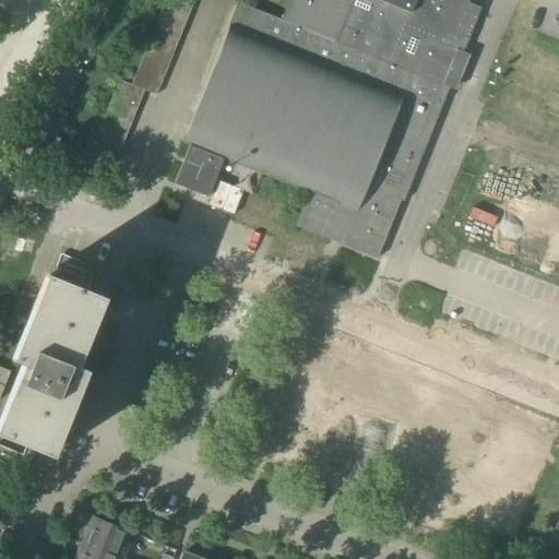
[(181,20),(187,22),(191,11),(186,9),(166,0),(162,12),(181,20)]
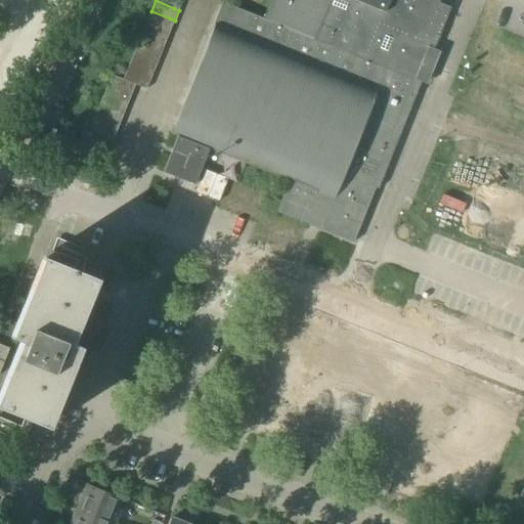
[(156,0),(174,8),(179,10),(183,0),(156,0)]
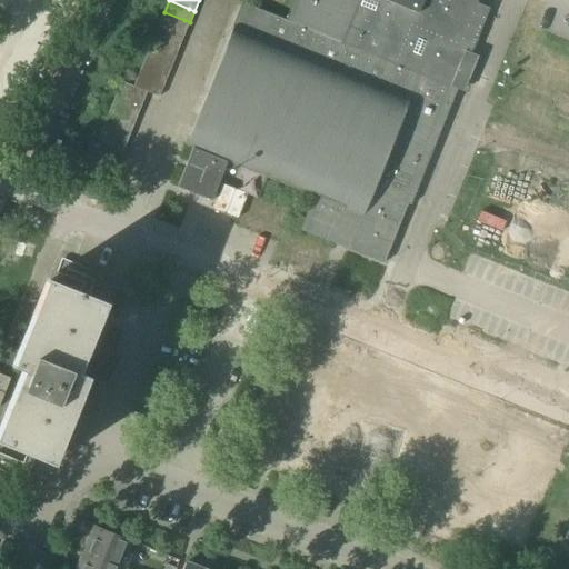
[(185,145),(192,148),(228,162),(312,197),(299,229),(383,263),(408,203),(410,205),(457,89),(341,42),(358,0),(293,0),(286,20),(242,2),(231,31),(232,31),(189,139),(187,139),(185,145)]
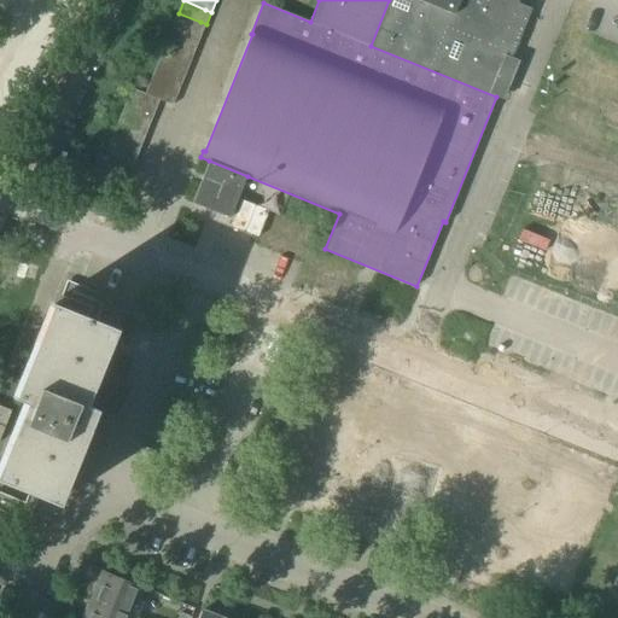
[(389,0),(371,46),(496,97),(532,9),(519,4),(520,0),(389,0)]
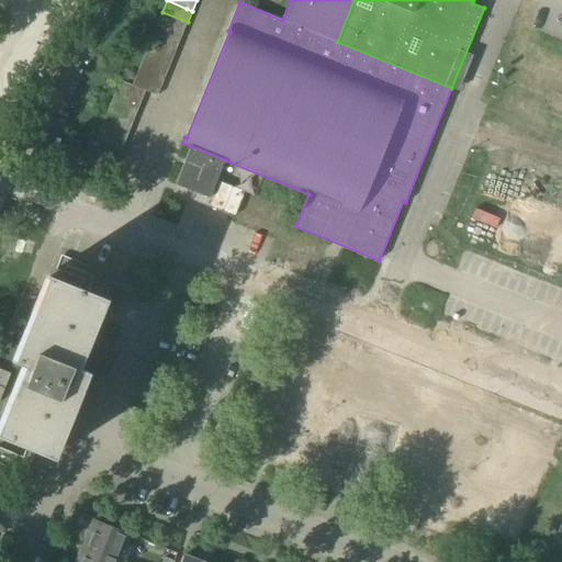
[(177,32),(182,34),(188,22),(182,20),(163,12),(157,24),(177,32)]
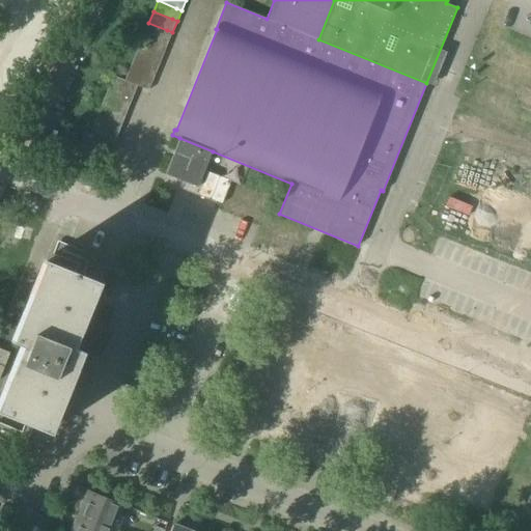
[(162,42),(168,44),(172,32),(167,30),(148,23),(144,33),(162,42)]
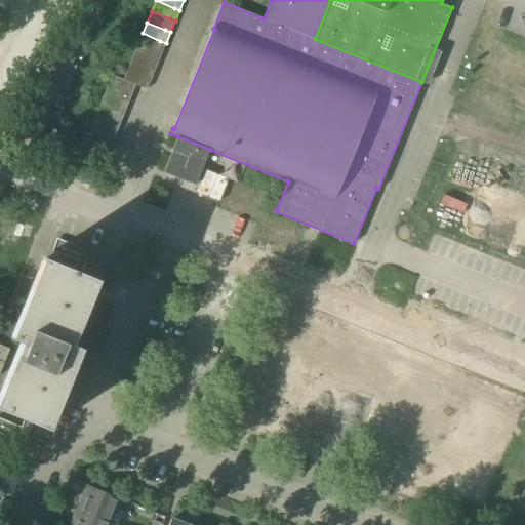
[(156,52),(161,54),(166,43),(160,41),(143,33),(137,45),(156,52)]
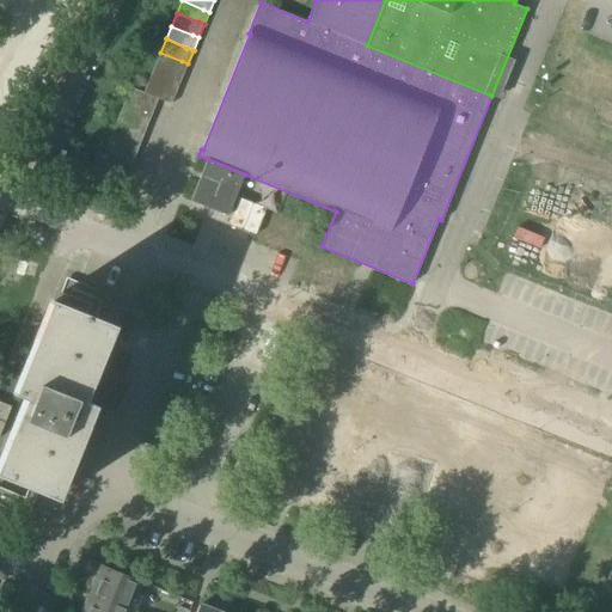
[(176,73),(183,77),(188,63),(182,61),(160,53),(155,65),(176,73)]
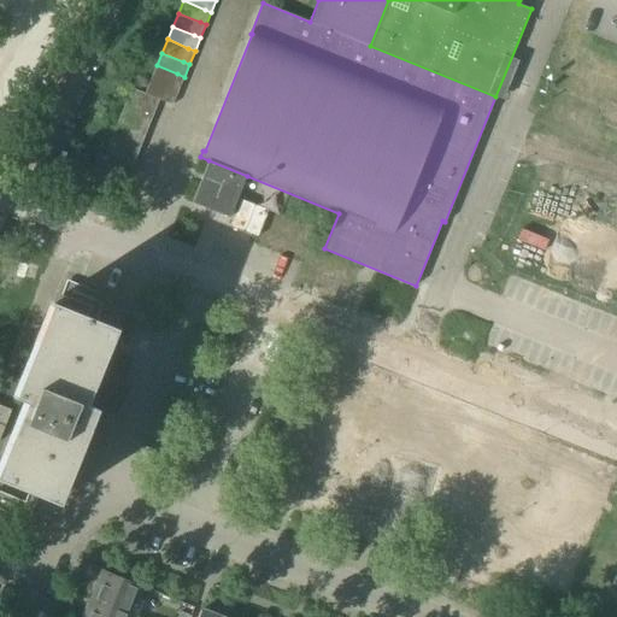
[(162,82),(178,90),(184,77),(177,74),(157,65),(151,78),(162,82)]
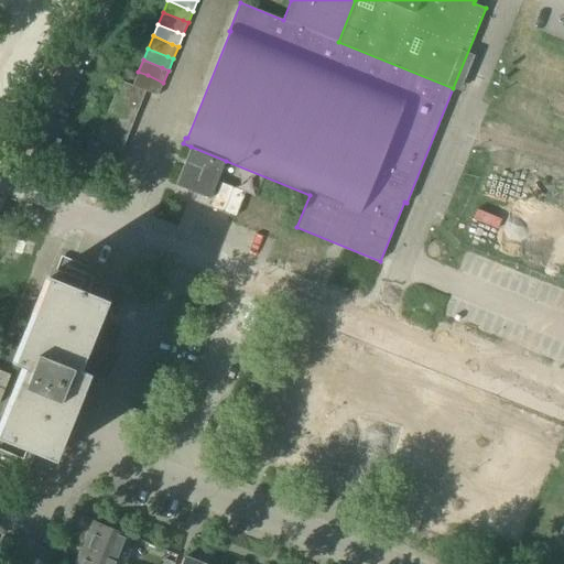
[(138,72),(132,85),(142,88),(147,90),(158,95),(163,83),(148,75),(138,72)]
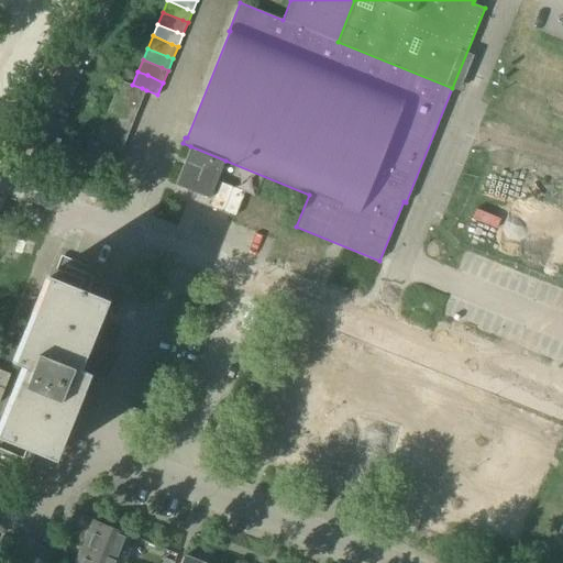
[(132,85),(121,80),(116,94),(135,101),(141,103),(146,90),(142,88),(132,85)]
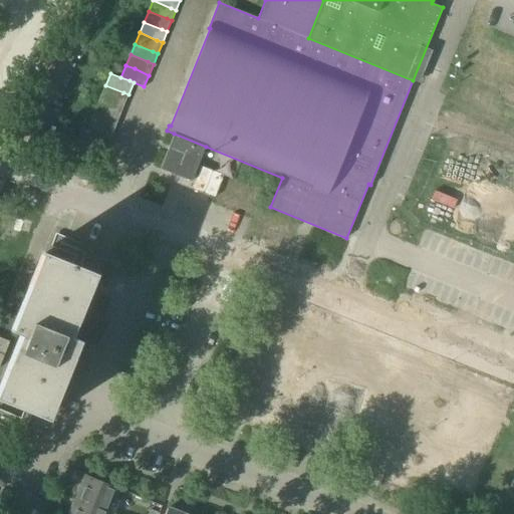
[(119,102),(124,104),(129,94),(123,92),(105,85),(101,95),(119,102)]
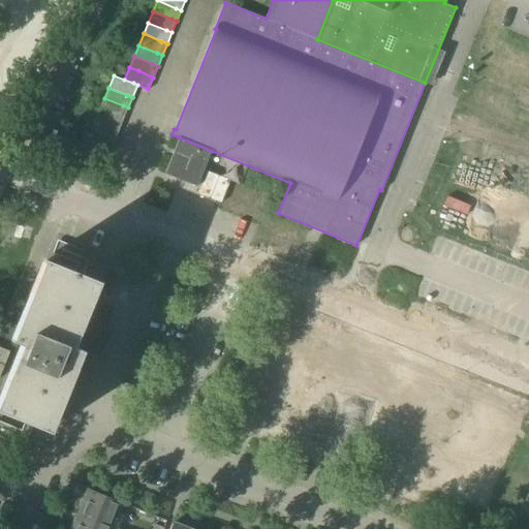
[(118,116),(124,119),(128,107),(123,105),(104,98),(100,109),(118,116)]
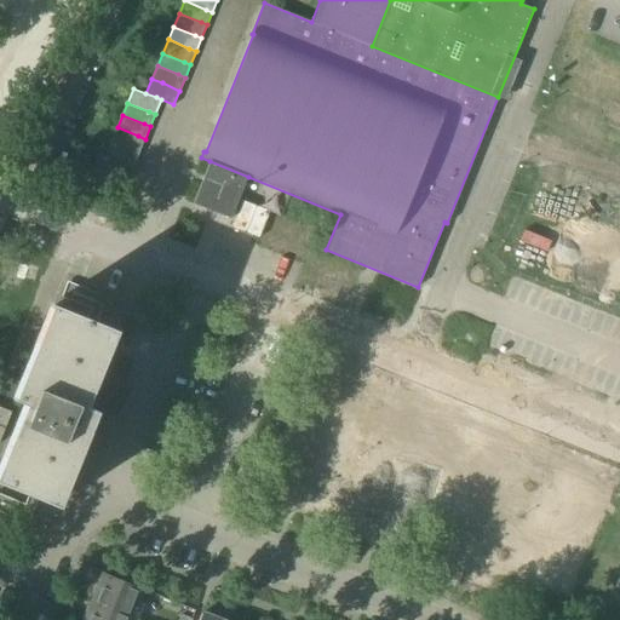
[(133,149),(141,151),(145,139),(138,136),(118,127),(113,139),(133,149)]
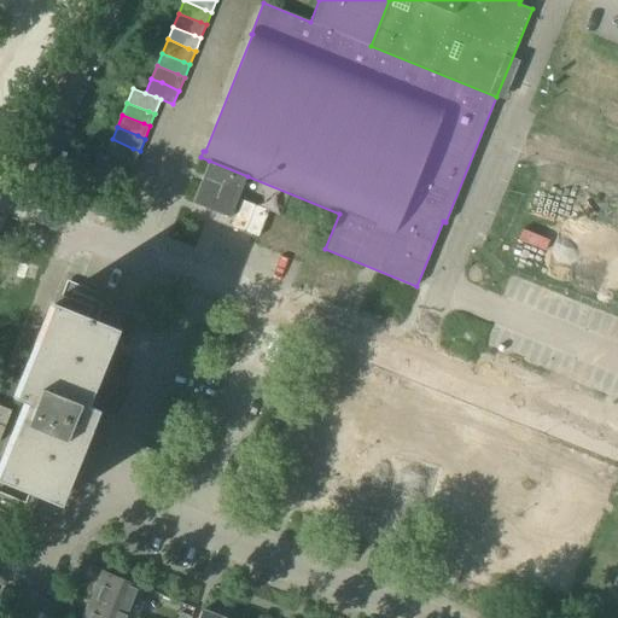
[(112,139),(105,155),(126,163),(128,163),(133,167),(140,151),(133,149),(112,139)]
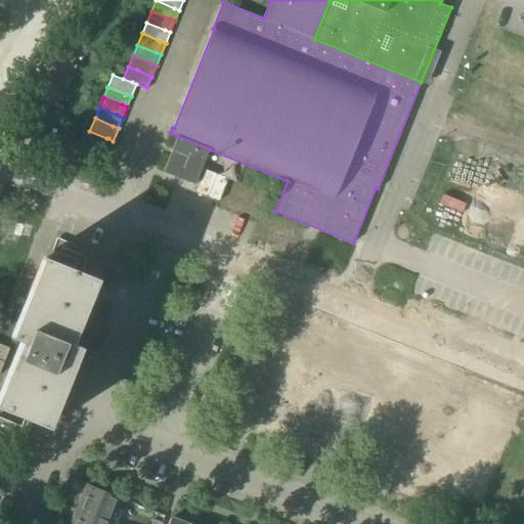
[(89,131),(83,128),(79,140),(103,150),(106,142),(108,138),(106,138),(89,131)]
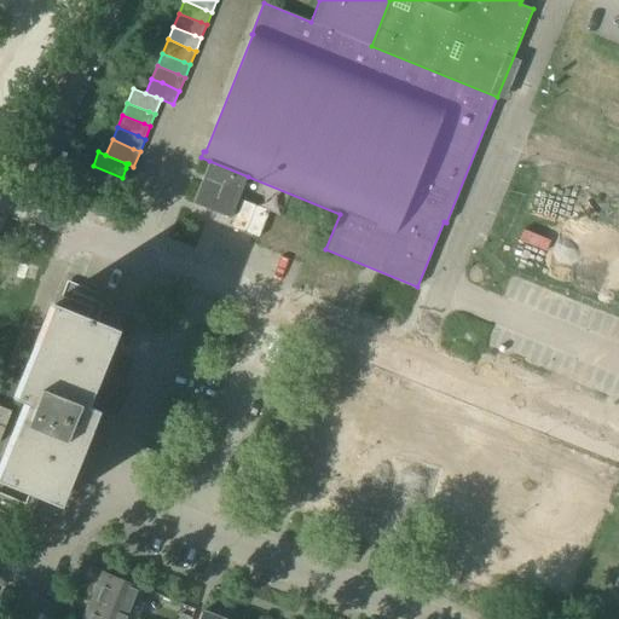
[(209,161),(192,204),(230,219),(248,177),(209,161)]
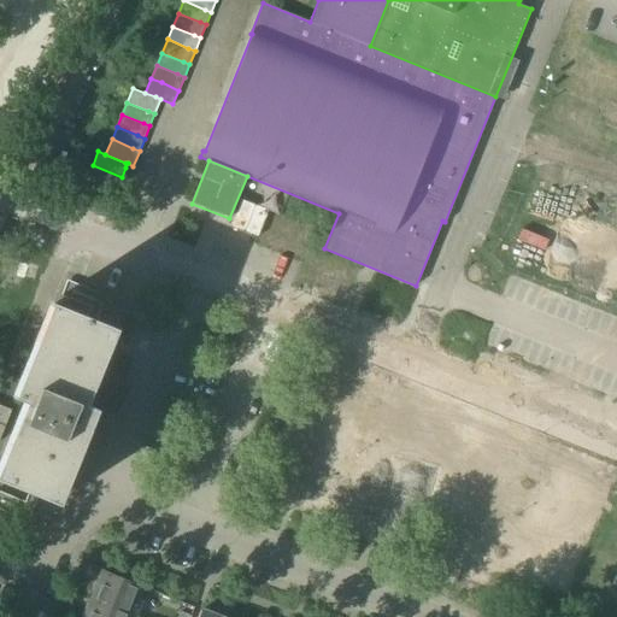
[(87,178),(101,184),(116,191),(122,177),(93,165),(87,178)]
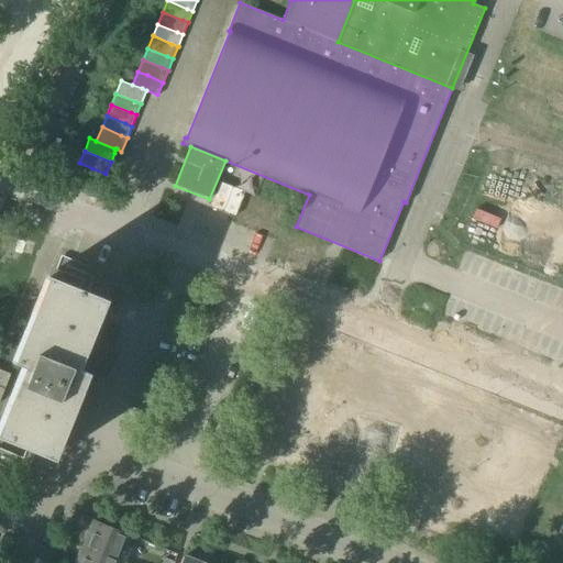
[(0,360),(25,370),(0,432),(0,439),(47,457),(81,373),(72,368),(99,299),(48,278),(21,348),(6,342),(0,354),(0,360)]
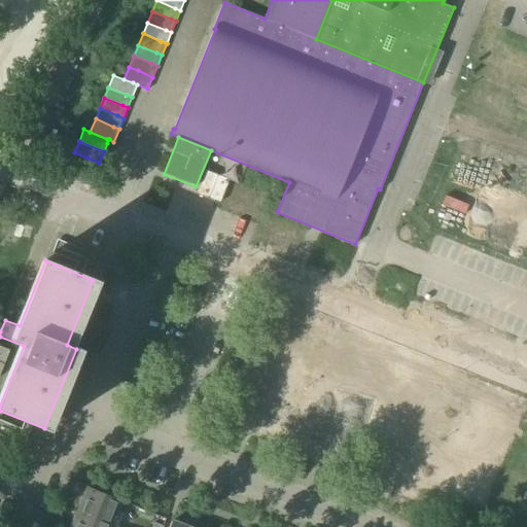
[(0,377),(10,352),(0,347),(0,377)]
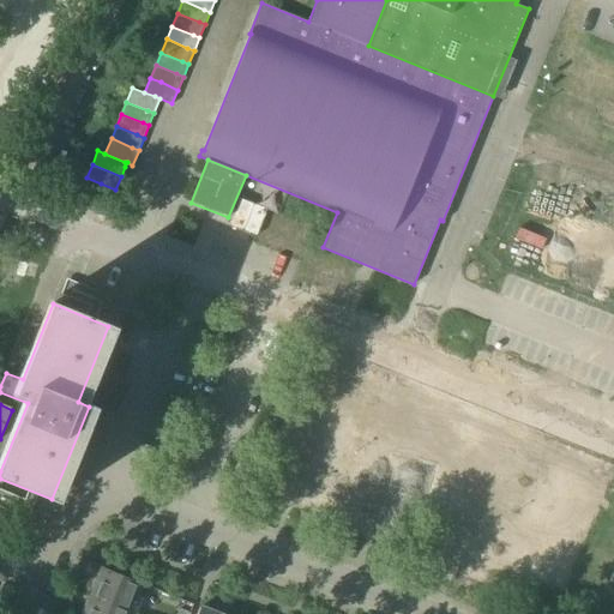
[(0,487),(0,499),(18,506),(22,495),(0,487)]
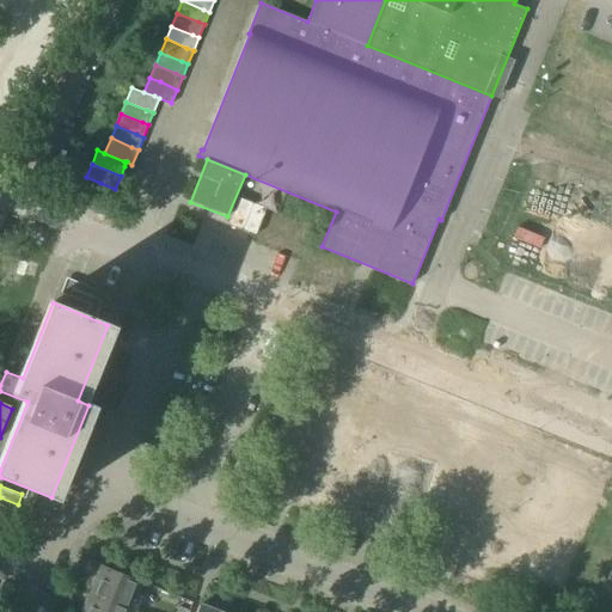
[(91,594),(128,609),(139,582),(102,567),(91,594)]
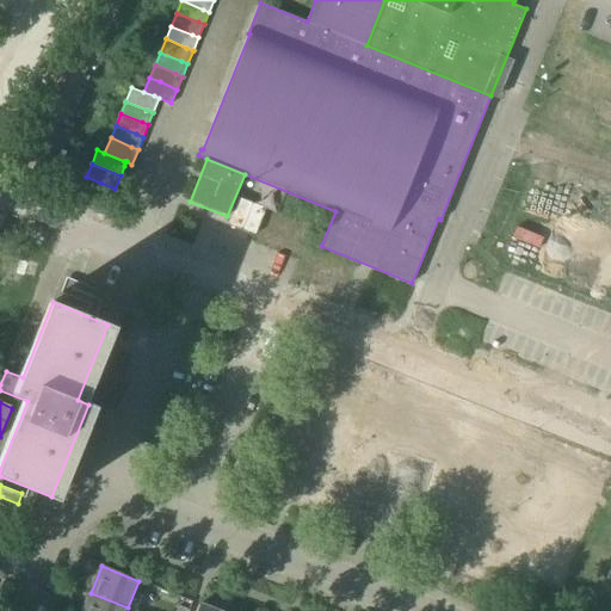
[(128,608),(91,593),(82,610),(130,610),(128,610),(128,608)]
